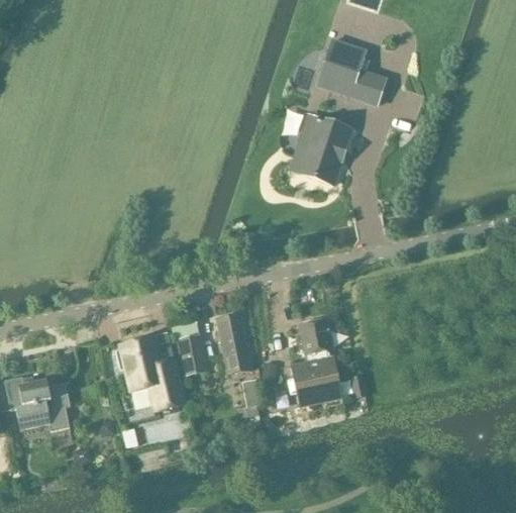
[(333,39),(318,85),(378,105),(387,78),(359,70),(366,50),(333,39)]
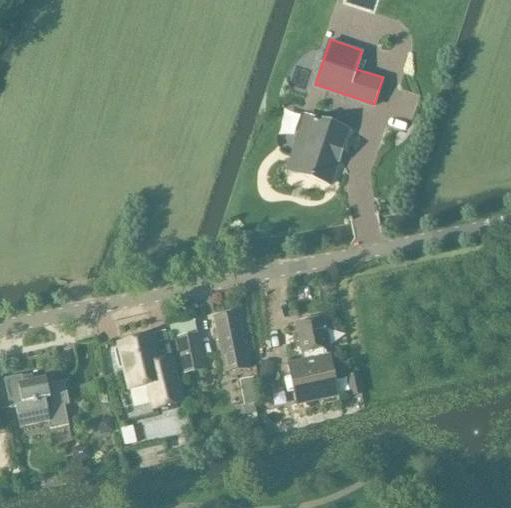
[(296,141),(288,168),(331,182),(350,127),(319,117),(316,116),(306,113),(296,141)]
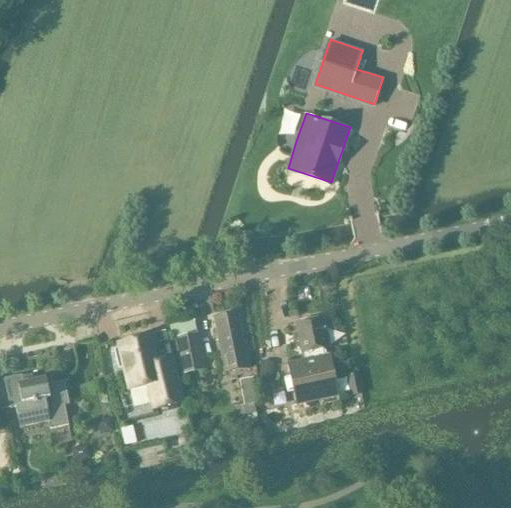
[(237,310),(215,315),(225,370),(248,365),(237,310)]
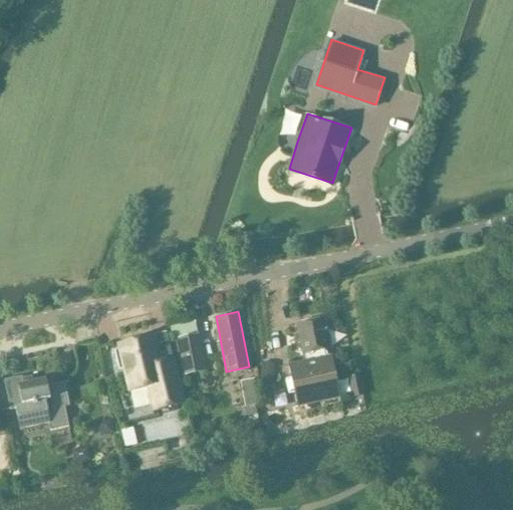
[(288,362),(296,404),(340,395),(330,346),(331,346),(325,317),(297,322),(303,351),(304,351),(305,359),(288,362)]
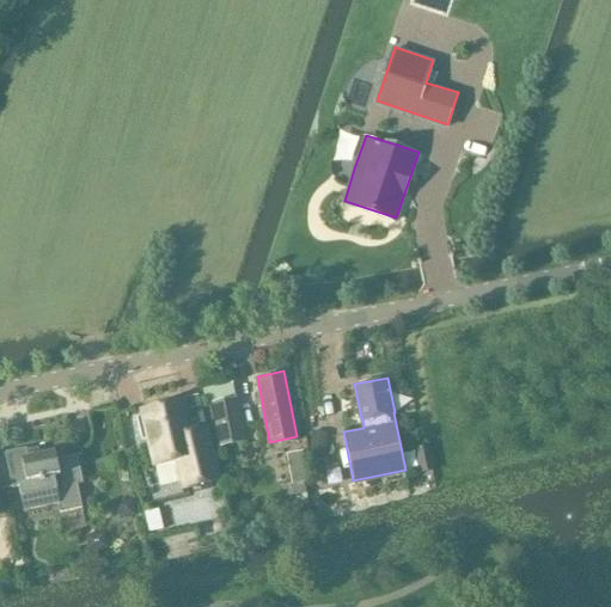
[(232,397),(211,400),(218,445),(245,440),(238,396),(232,397)]
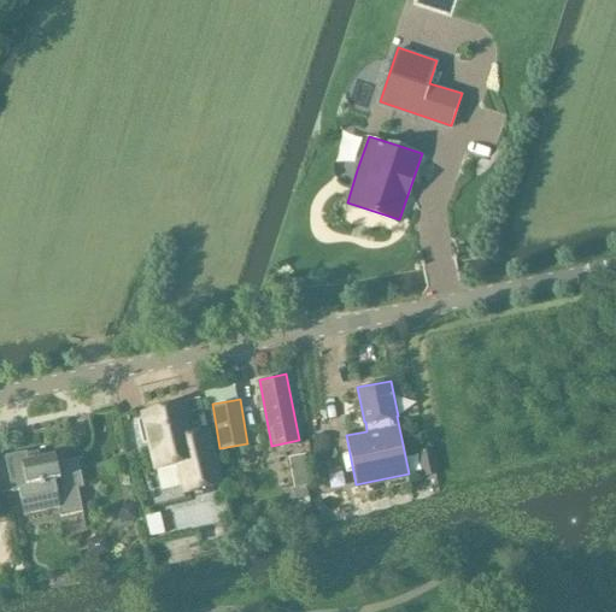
[(145,411),(146,417),(139,418),(145,440),(151,439),(158,468),(180,462),(187,489),(221,482),(209,429),(193,433),(186,401),(145,411)]
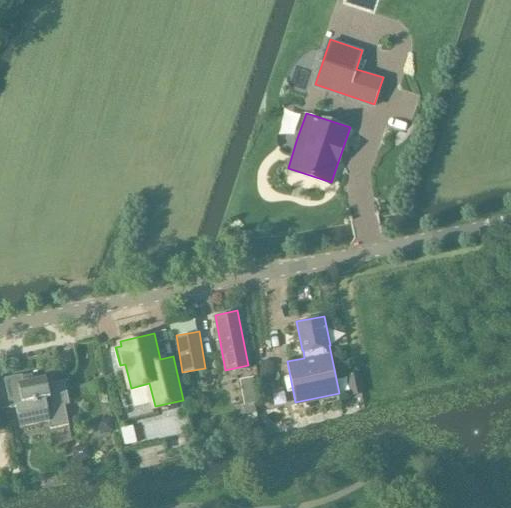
[(273,359),(263,357),(260,378),(271,379),(273,359)]
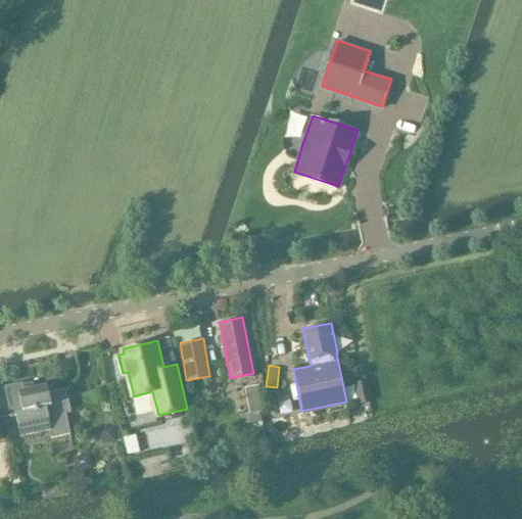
[(5,384),(11,414),(17,413),(21,433),(52,427),(54,435),(72,431),(67,411),(72,410),(66,386),(49,389),(48,384),(35,387),(34,383),(25,384),(24,380),(5,384)]
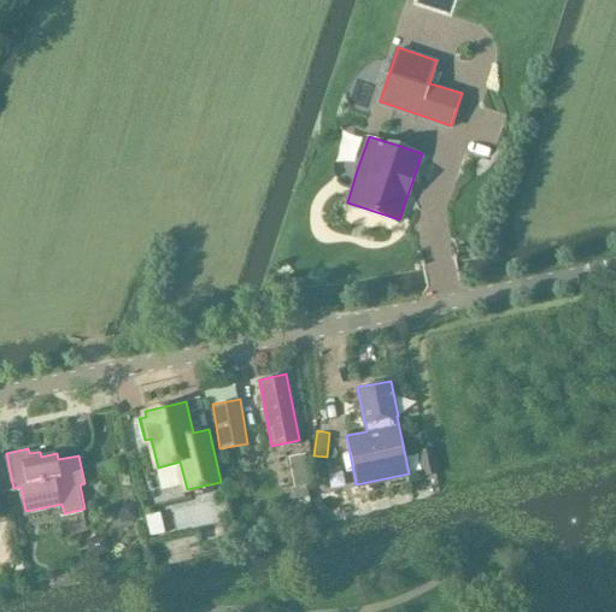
[(436,448),(417,451),(420,469),(421,468),(422,475),(440,472),(436,448)]
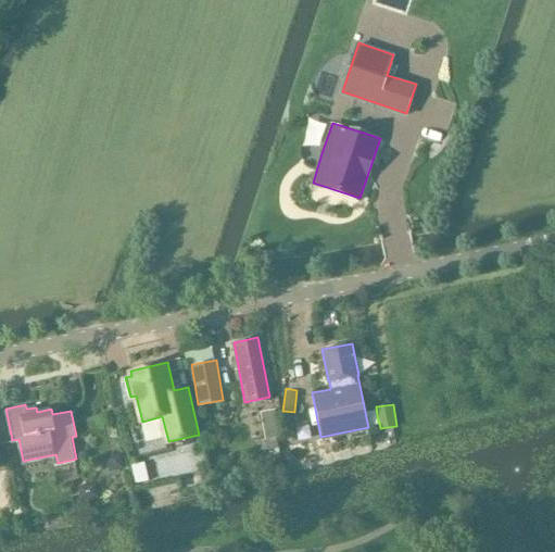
[(280,435),(276,408),(261,410),(266,438),(276,436),(280,435)]
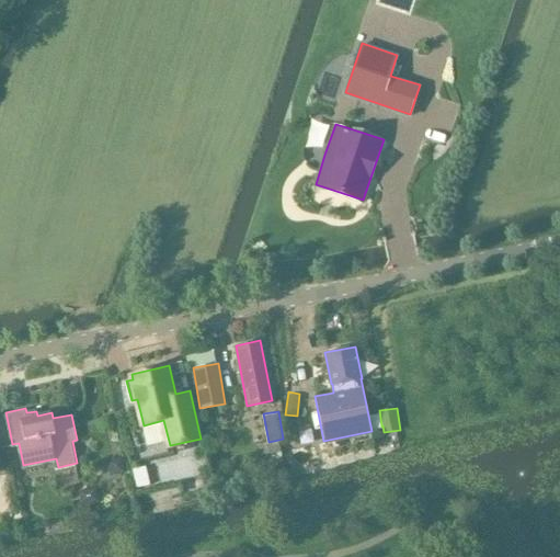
[(269,442),(264,443),(265,453),(281,450),(278,440),(269,442)]
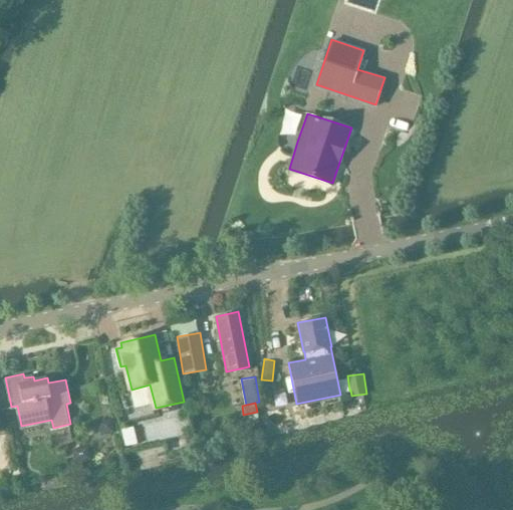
[(7,407),(2,408),(5,424),(14,422),(12,412),(8,413),(7,407)]
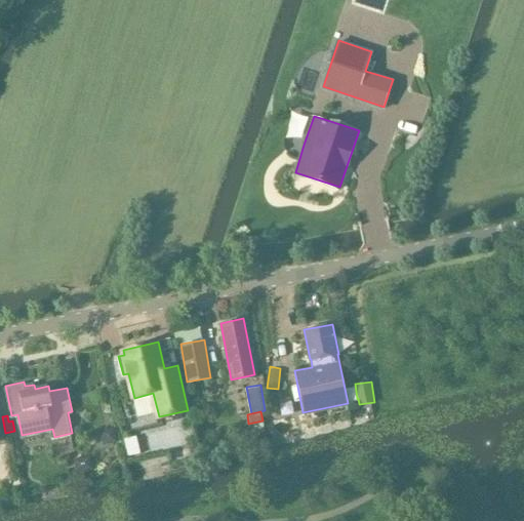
[(103,442),(117,439),(114,426),(99,430),(103,442)]
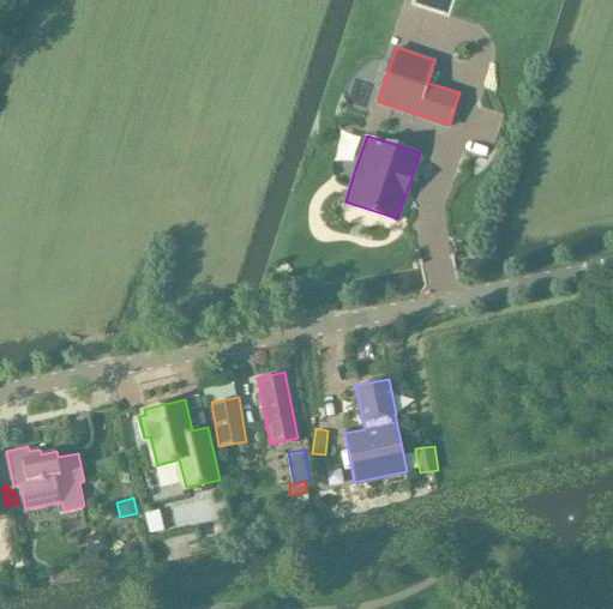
[(222,535),(228,534),(232,528),(230,522),(224,518),(218,519),(215,525),(216,531),(222,535)]
